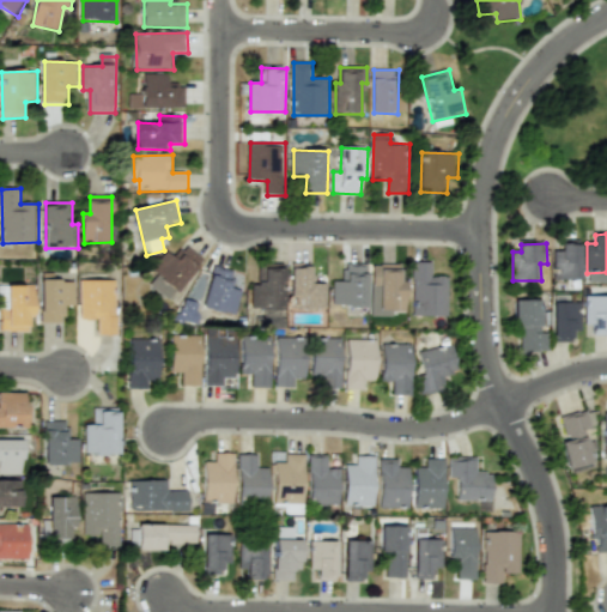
[(205,260),(187,246),(176,259),(168,252),(153,271),(159,276),(151,285),(171,301),(205,260)]
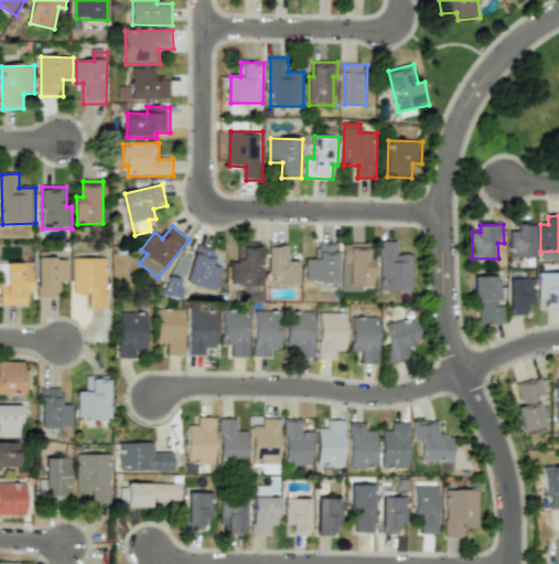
[(511,227),(512,258),(537,257),(536,226),(511,227)]
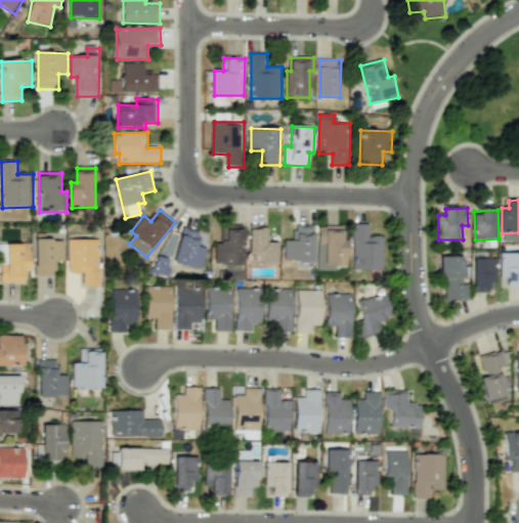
[(385,270),(386,236),(371,236),(371,224),(355,224),(354,270),(385,270)]
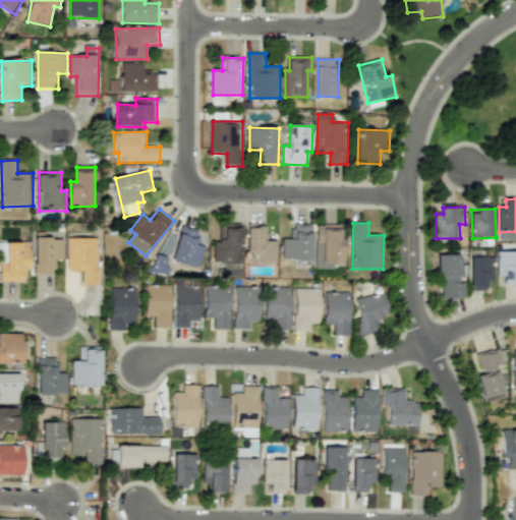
[(284,261),(313,262),(314,225),(294,224),(294,239),(285,239),(284,261)]
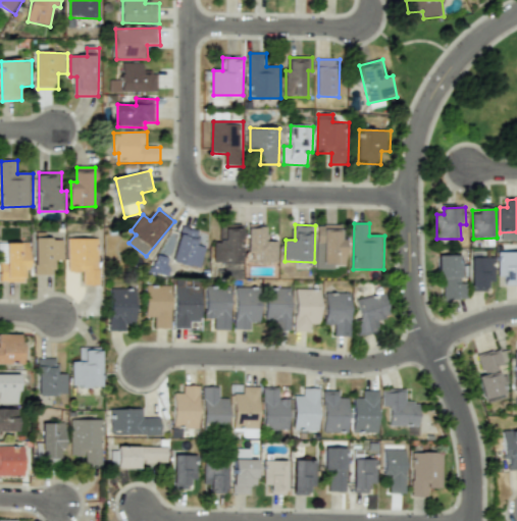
[(216,243),(215,264),(244,264),(245,225),(222,225),(221,243),(216,243)]
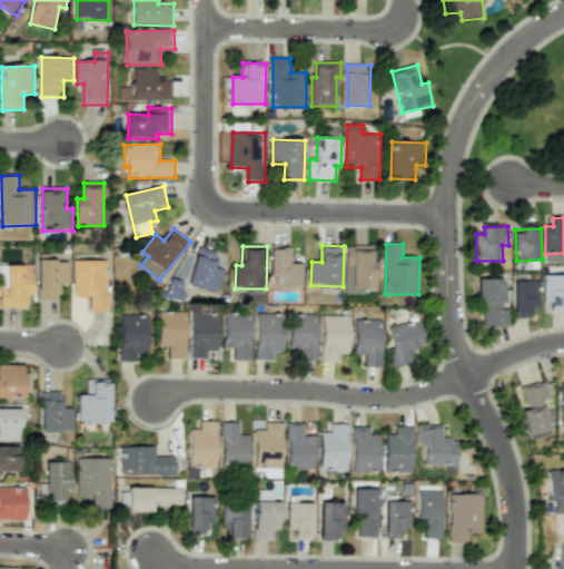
[(374,247),(348,246),(347,288),(378,290),(378,261),(374,260),(374,247)]
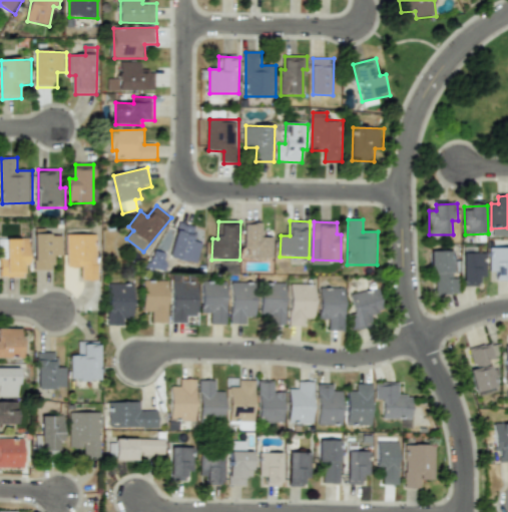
[(171,259),(199,265),(203,242),(195,241),(198,226),(178,222),(171,259)]
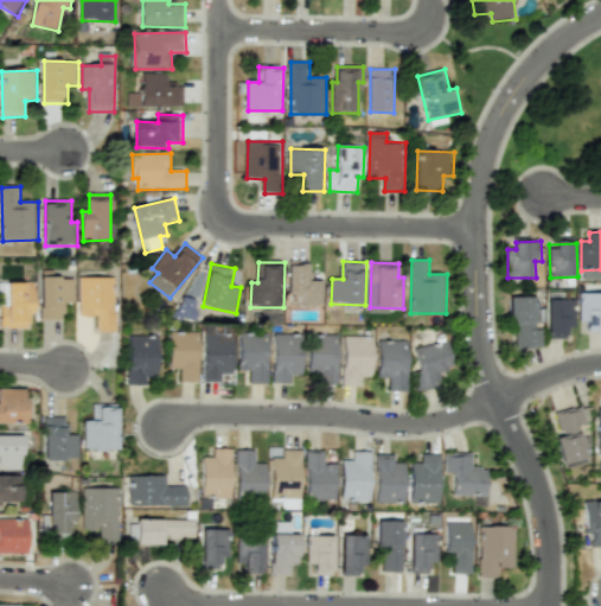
[(324,281),(309,281),(309,263),(291,263),(289,305),(324,306),(324,281)]
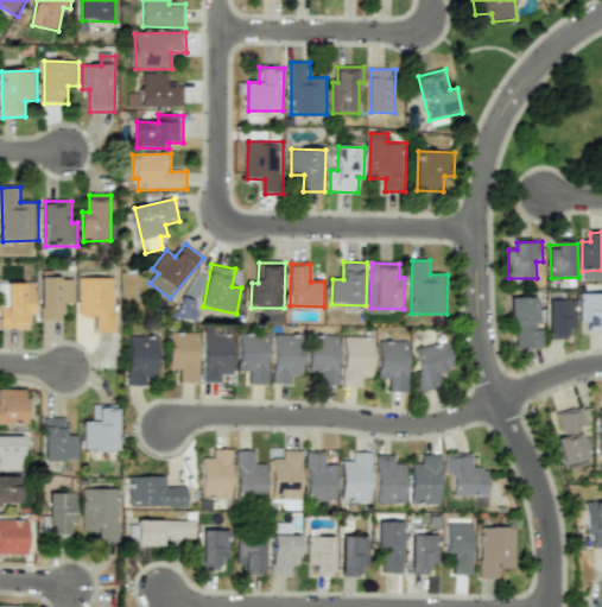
[(83,318),(99,317),(99,333),(119,333),(116,277),(81,279),(83,318)]
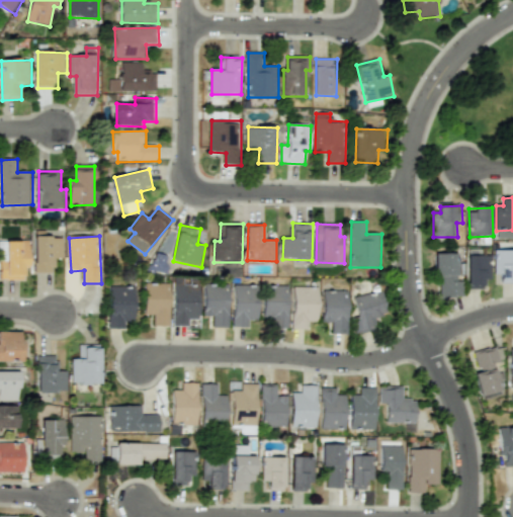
[(65,259),(66,238),(37,237),(36,272),(57,273),(57,258),(65,259)]
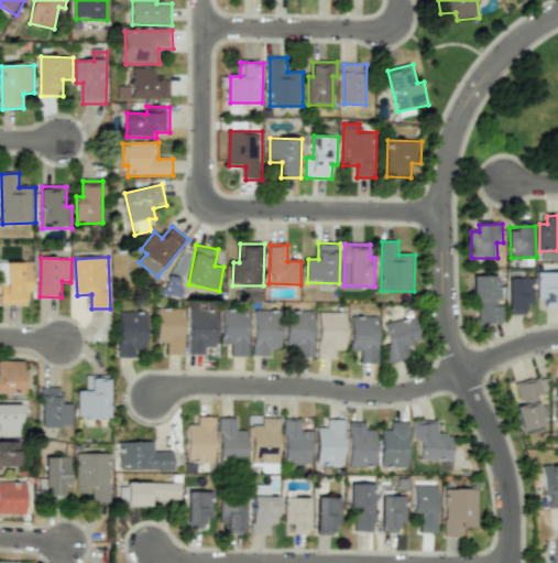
[(33,262),(9,262),(9,285),(2,285),(2,306),(29,305),(29,292),(34,292),(33,262)]
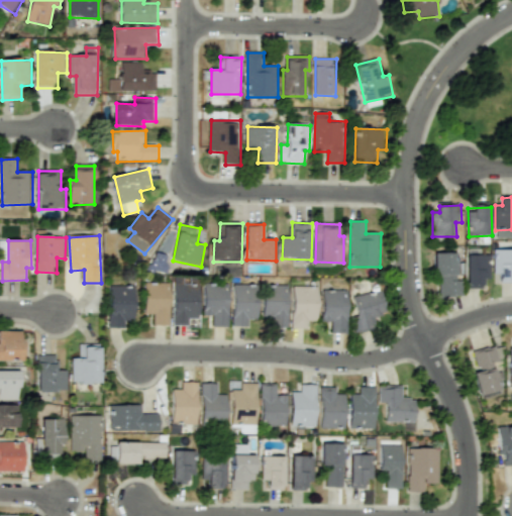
[(495,274),(502,275),(502,283),(511,283),(511,249),(495,250),(495,274)]
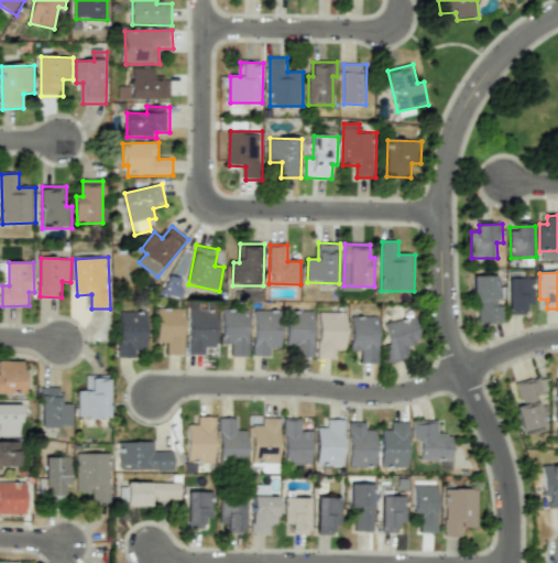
[(499,277),(476,277),(476,303),(481,303),(481,325),(505,324),(505,306),(500,306),(499,277)]
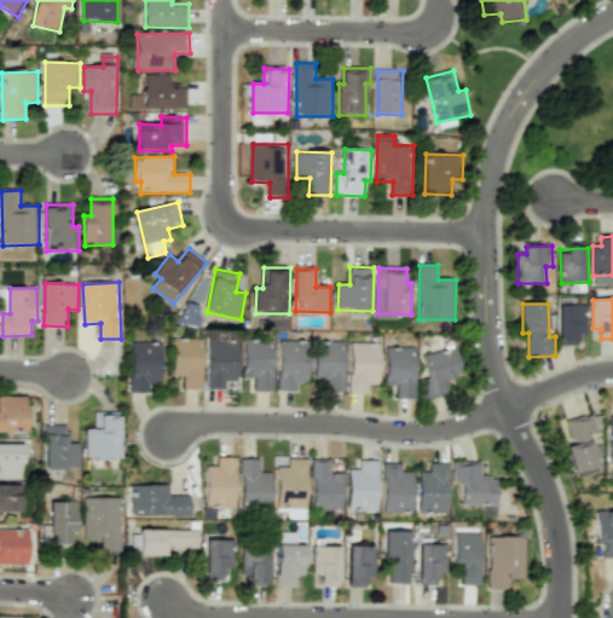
[(580,346),(580,334),(588,334),(588,306),(561,306),(561,347),(580,346)]
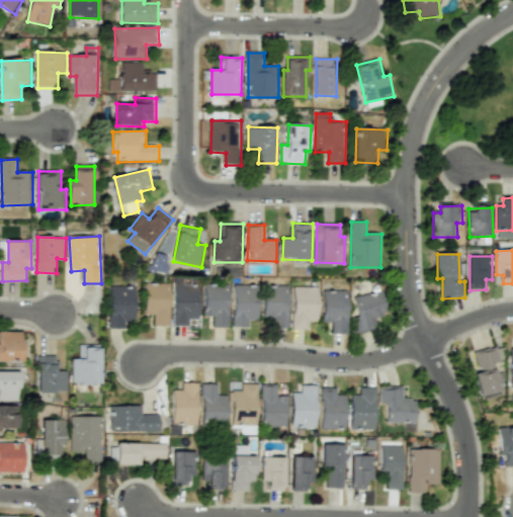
[(175,327),(190,327),(190,320),(201,320),(201,284),(185,284),(185,278),(176,278),(175,327)]
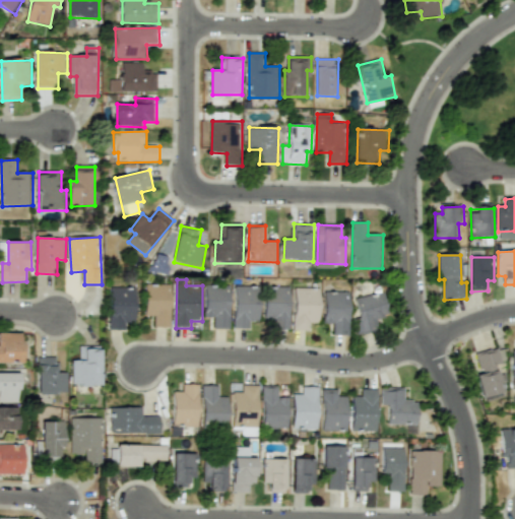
[(155,328),(172,328),(173,285),(147,284),(146,316),(155,317),(155,328)]
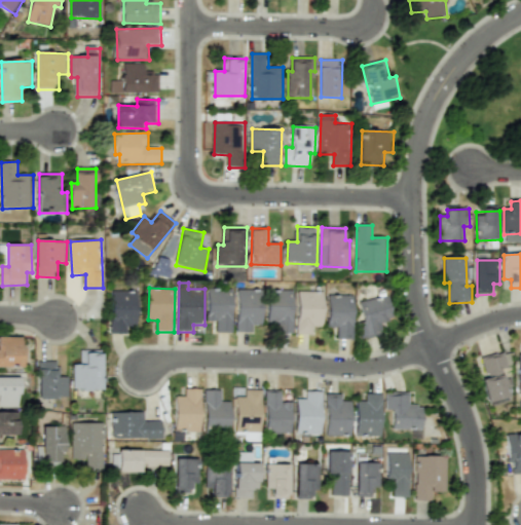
[(218,333),(234,333),(235,289),(210,289),(209,321),(218,321),(218,333)]
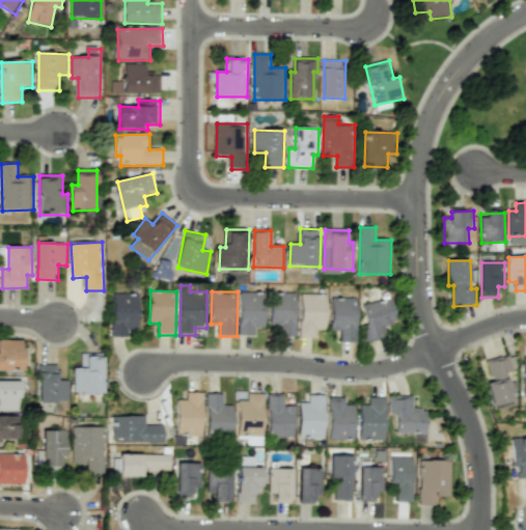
[(242,336),(257,335),(257,329),(267,328),(267,293),(241,294),(242,336)]
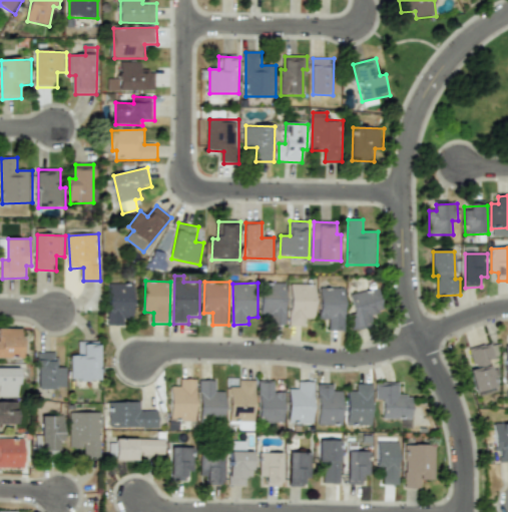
[(288,284),(263,284),(263,315),(272,315),(272,325),(288,325),(288,284)]
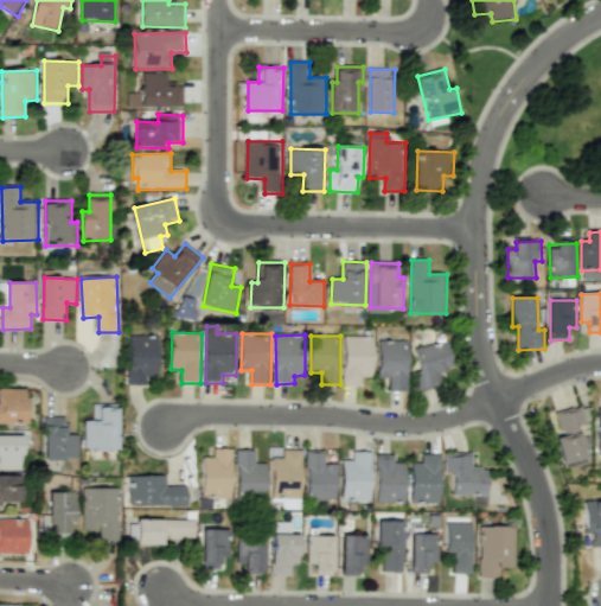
[(160,378),(159,337),(129,337),(130,386),(151,386),(151,378),(160,378)]
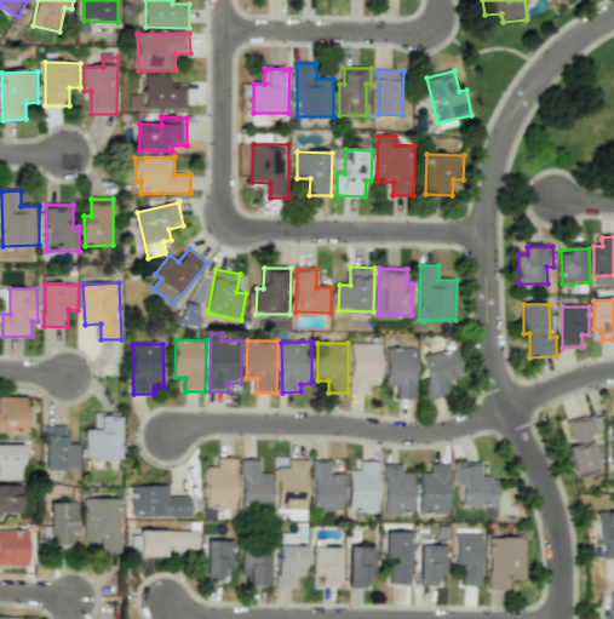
[(371,395),(371,385),(382,385),(383,344),(354,344),(351,394),(371,395)]
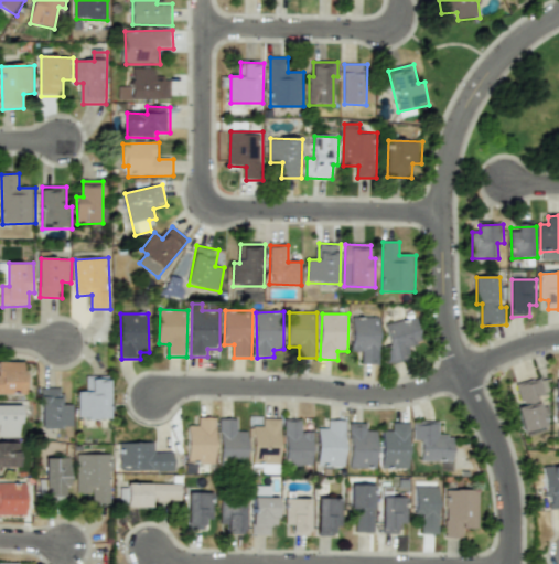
[(382,318),(354,318),(353,352),(364,352),(364,364),(380,365),(382,318)]
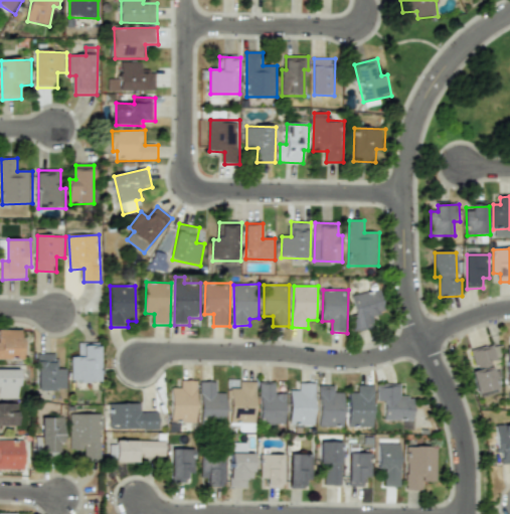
[(352,296),(359,332),(374,329),(372,317),(387,314),(382,290),(352,296)]
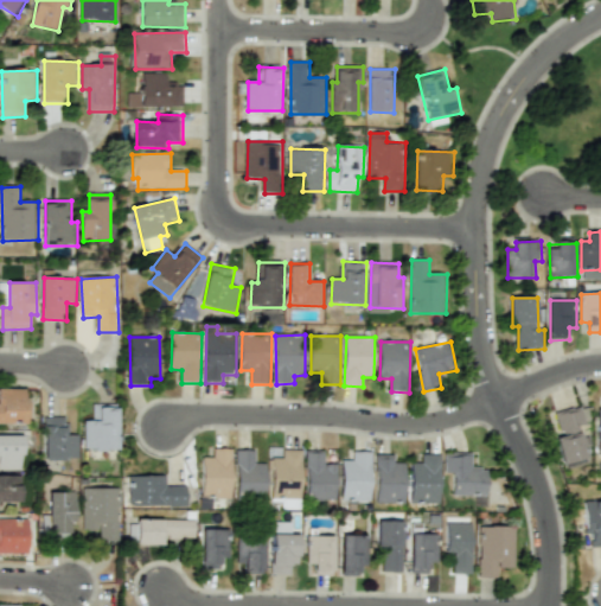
[(29,389),(0,388),(0,423),(29,425),(29,389)]
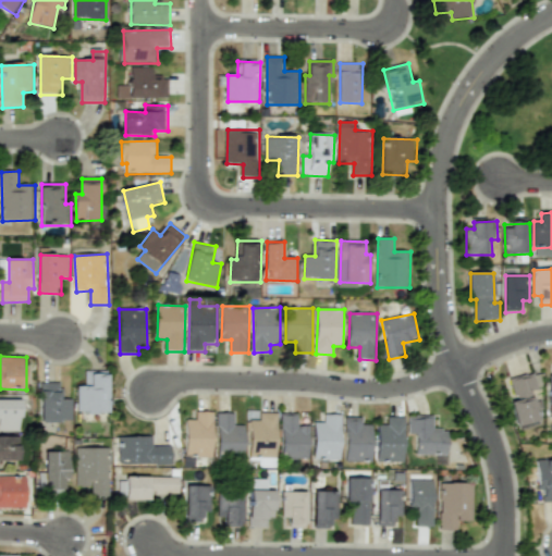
[(78,414),(111,414),(110,371),(87,372),(87,386),(78,386),(78,414)]
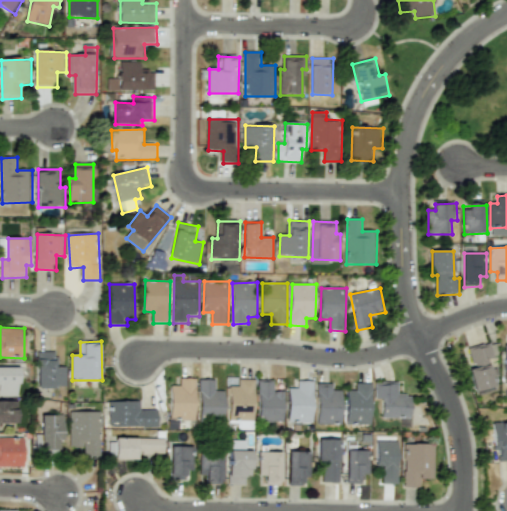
[(470,348),(475,368),(470,370),(476,392),(497,386),(490,360),(496,358),(492,342),(470,348)]
